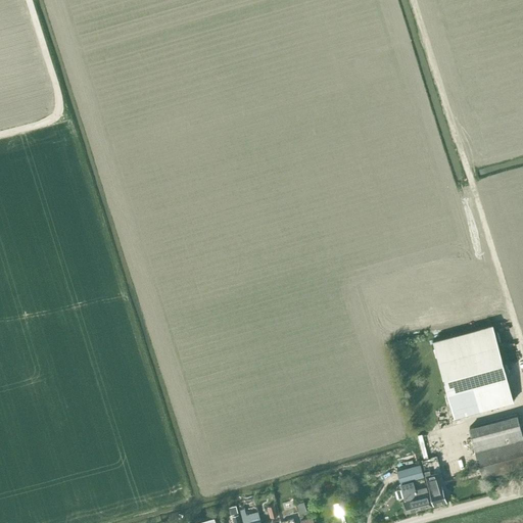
[(513,399),(508,382),(492,324),(433,339),(454,416),(513,399)]
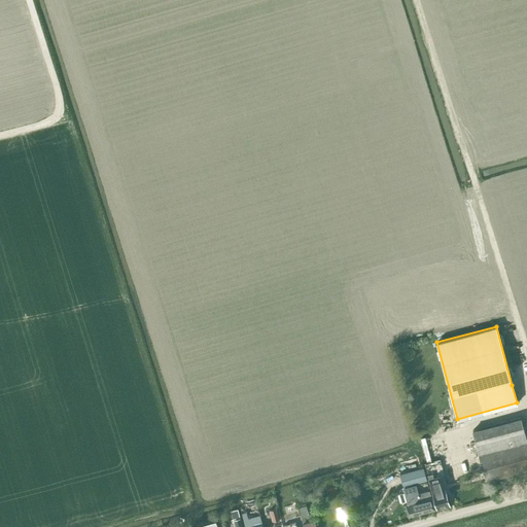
[(521,417),(472,430),(479,454),(486,482),(526,469),(526,442),(526,441),(521,417)]
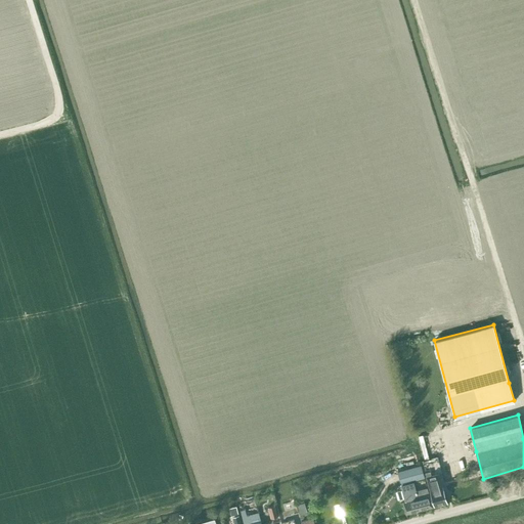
[(426,433),(420,433),(423,456),(429,455),(426,433)]
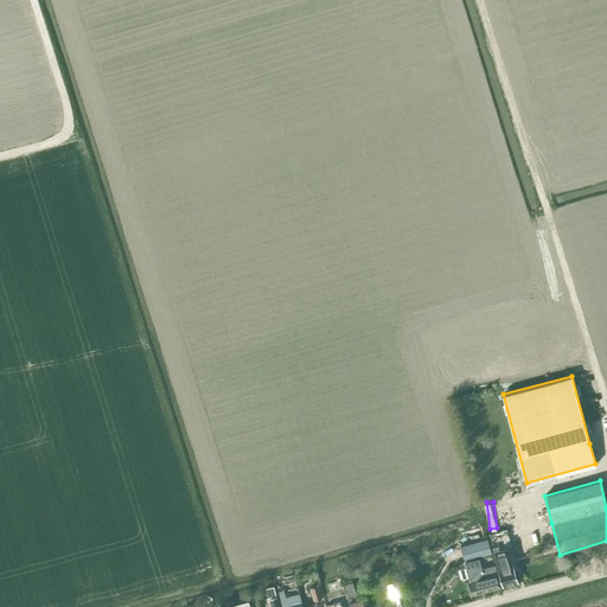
[(512,563),(511,560),(515,560),(506,528),(489,534),(493,551),(500,579),(499,579),(502,586),(503,586),(517,582),(513,569),(515,569),(513,563),(512,563)]
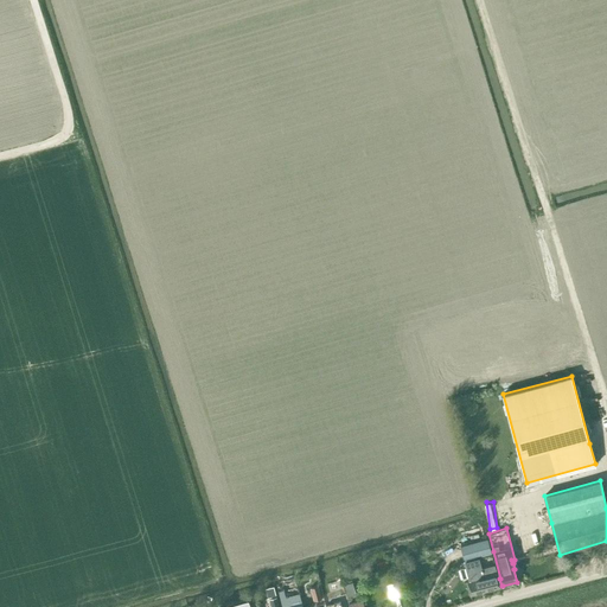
[(464,560),(491,553),(487,538),(460,545),(464,560)]
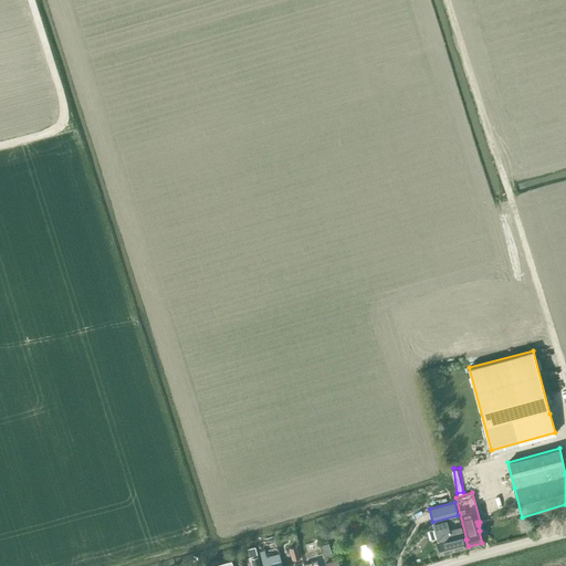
[(467,547),(467,546),(468,546),(465,540),(464,540),(463,535),(462,535),(460,526),(448,530),(446,521),(433,524),(438,542),(436,543),(438,555),(467,547)]
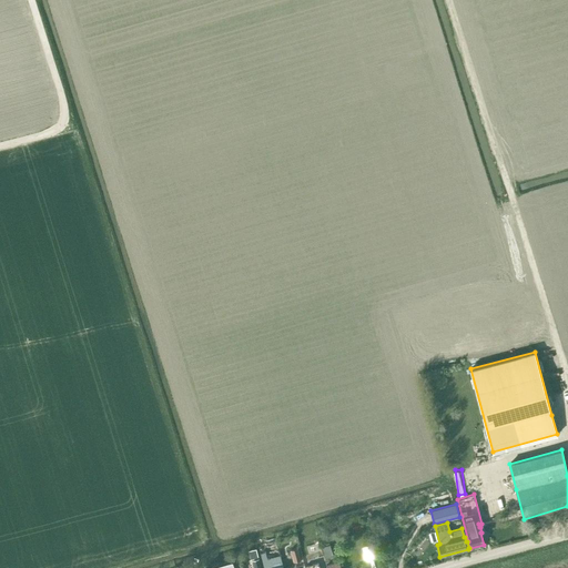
[(333,557),(330,544),(322,547),(325,559),(333,557)]
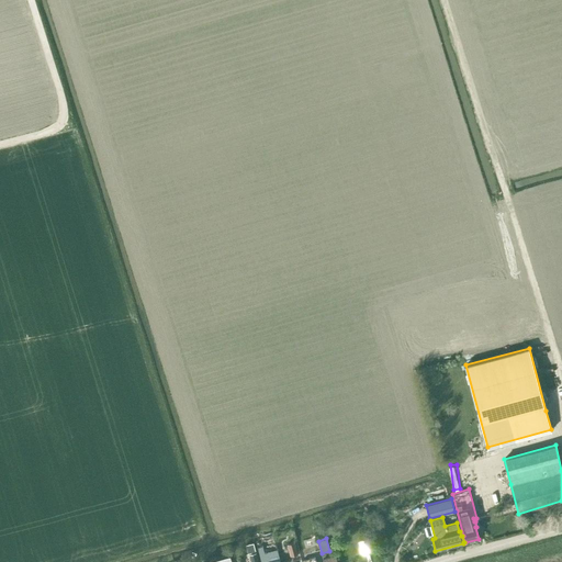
[(363,553),(371,551),(367,538),(359,541),(363,553)]
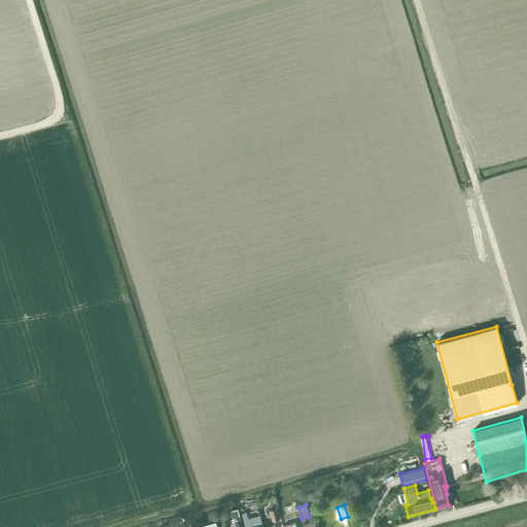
[(272,521),(278,519),(275,507),(269,510),(272,521)]
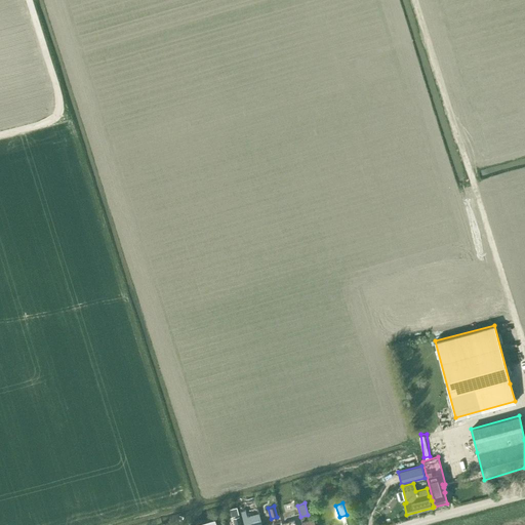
[(229,509),(232,517),(239,515),(237,507),(229,509)]
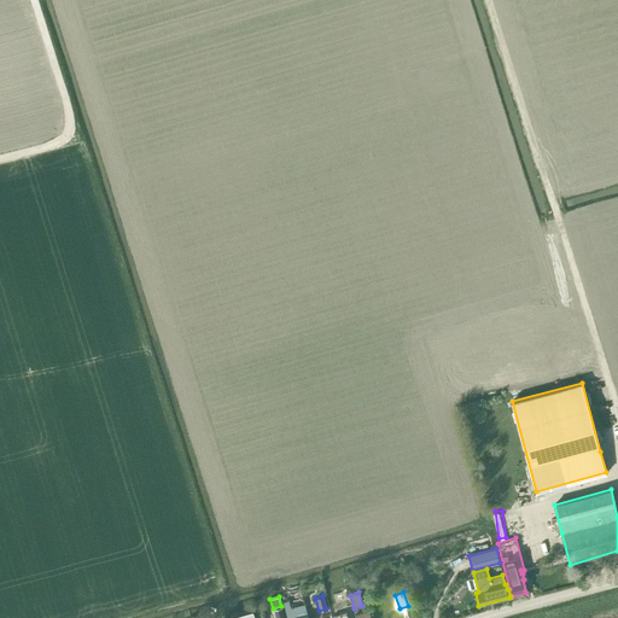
[(307,617),(304,605),(290,607),(289,601),(284,602),(287,617),(307,617)]
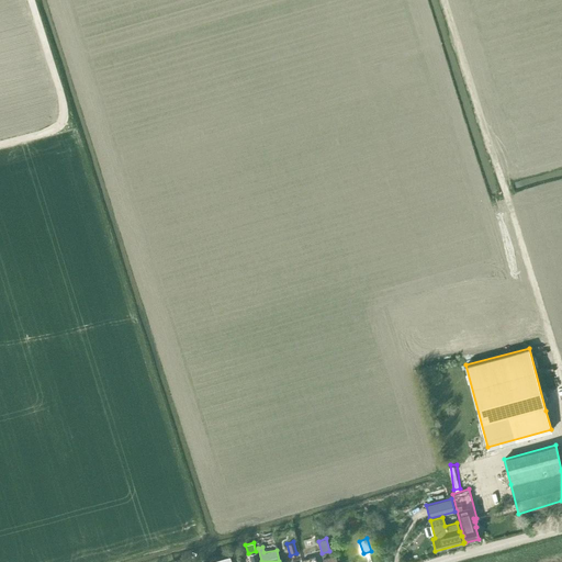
[(315,561),(314,555),(310,557),(308,551),(301,553),(302,559),(302,561),(315,561)]
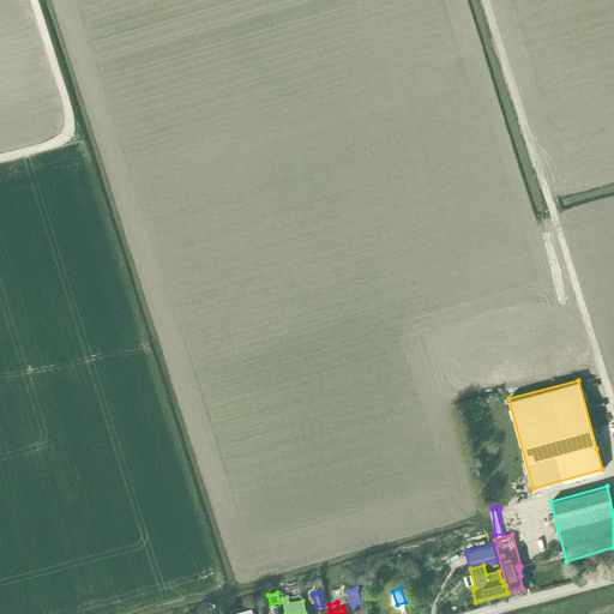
[(272,605),(274,613),(282,613),(280,603),(272,605)]
